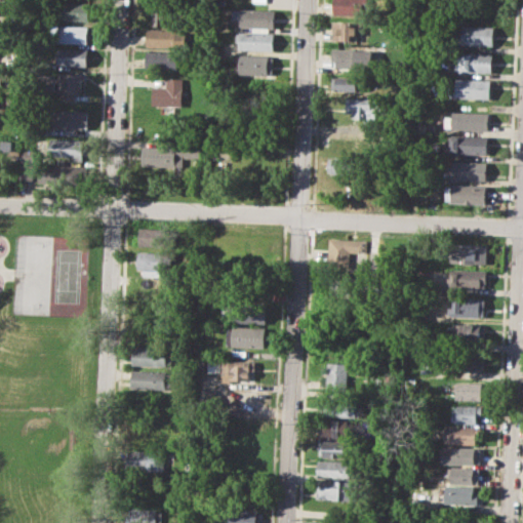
[(331,0),(364,0),(364,15),(331,15),(331,0)]
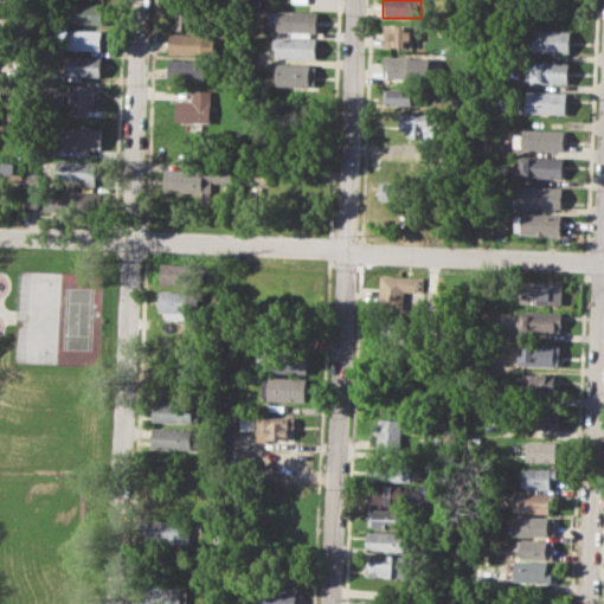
[(60,4),(101,5),(101,26),(60,25),(60,4)]
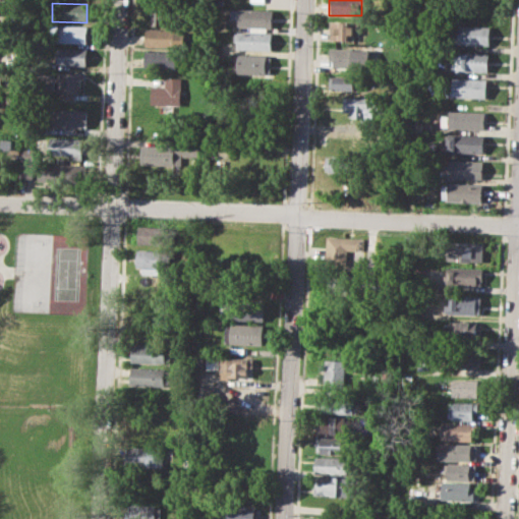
[(230,10),(271,11),(271,30),(236,29),(236,21),(229,21),(230,10)]
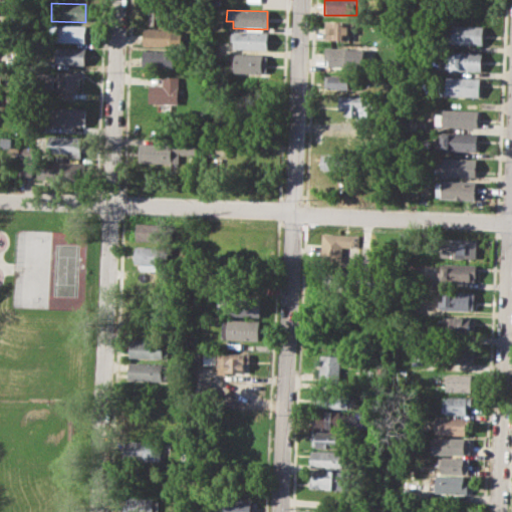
[(149,11),(177,12),(176,27),(149,26),(149,11)]
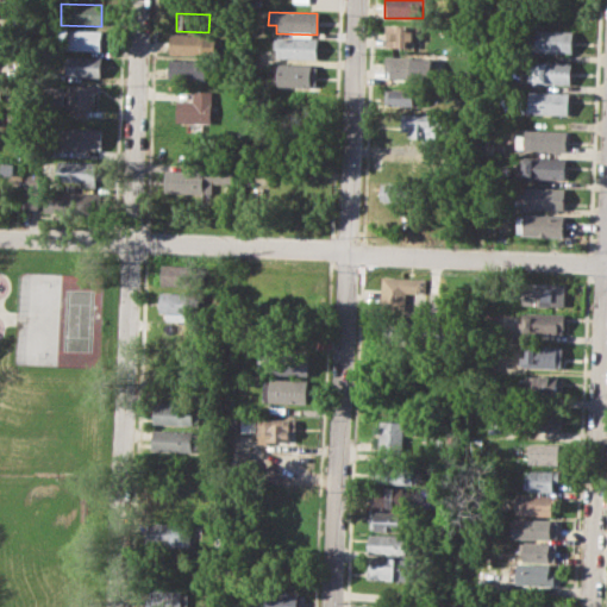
[(387,27),(420,29),(419,50),(386,49),(387,27)]
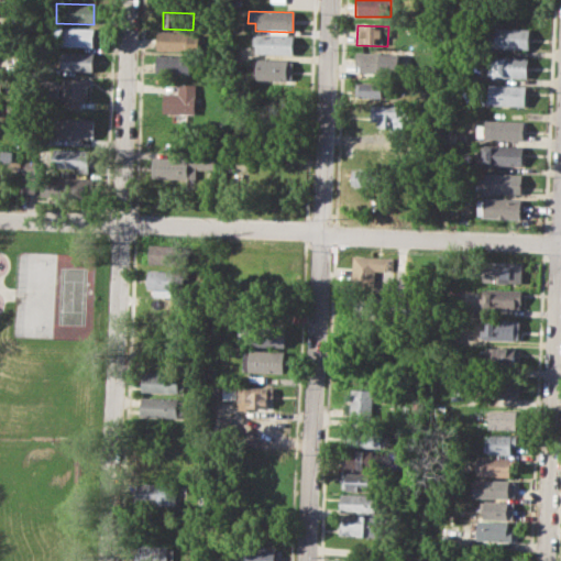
[(493,28),(527,30),(526,51),(487,48),(487,36),(493,36),(493,28)]
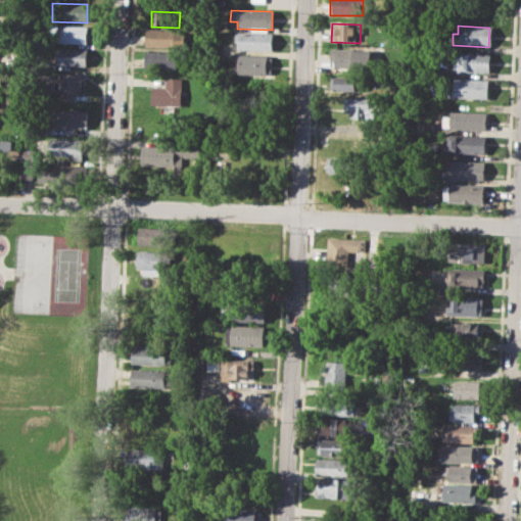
[(50,27),(86,28),(86,45),(49,44),(50,27)]
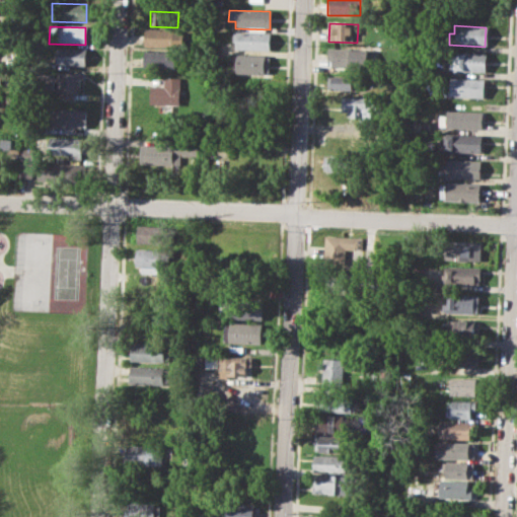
[(144,30),(180,32),(180,50),(143,49),(144,30)]
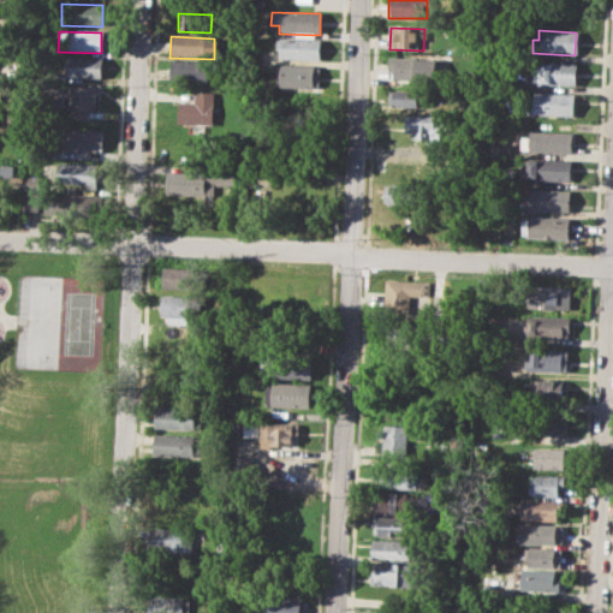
[(275,39),(320,40),(319,61),(278,60),(278,51),(275,51),(275,39)]
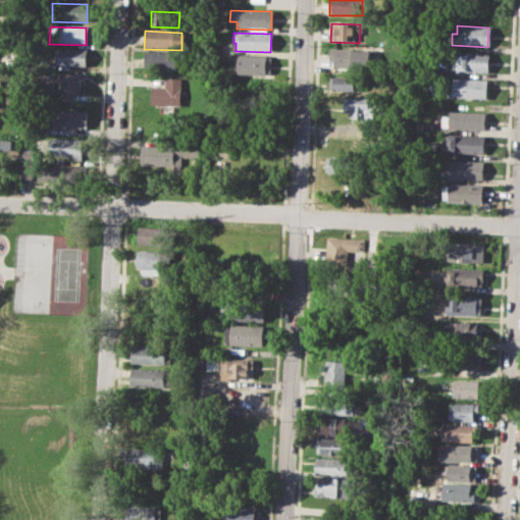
[(54,50),(85,51),(85,67),(54,66),(54,50)]
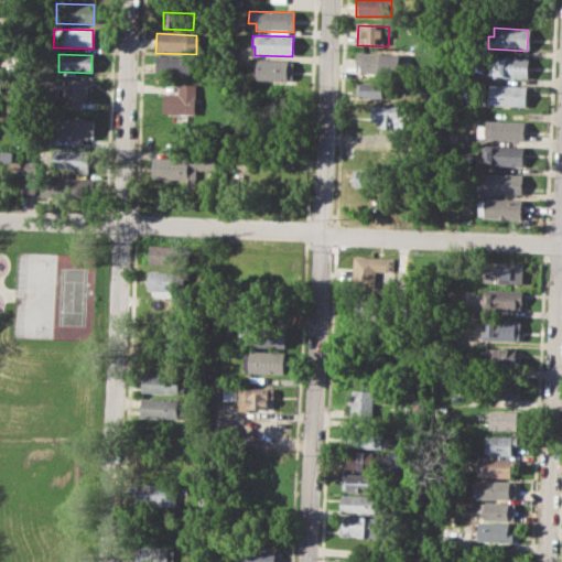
[(356,75),(391,76),(391,55),(357,54),(356,75)]
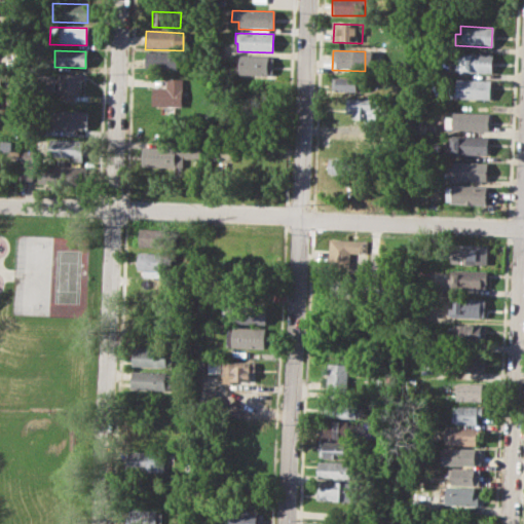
[(146,53),(183,54),(182,66),(175,65),(175,73),(145,72),(146,53)]
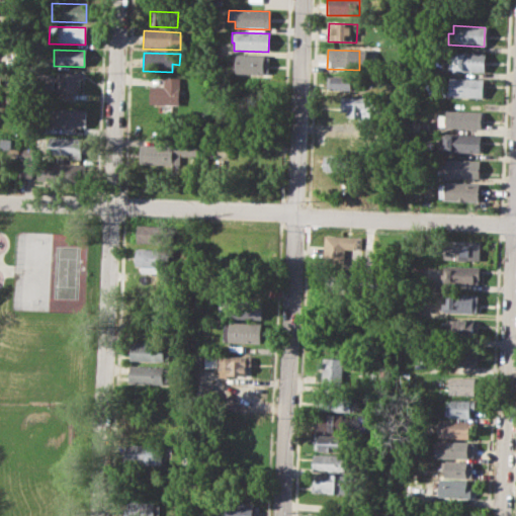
[(453,53),(483,55),(482,73),(452,71),(453,53)]
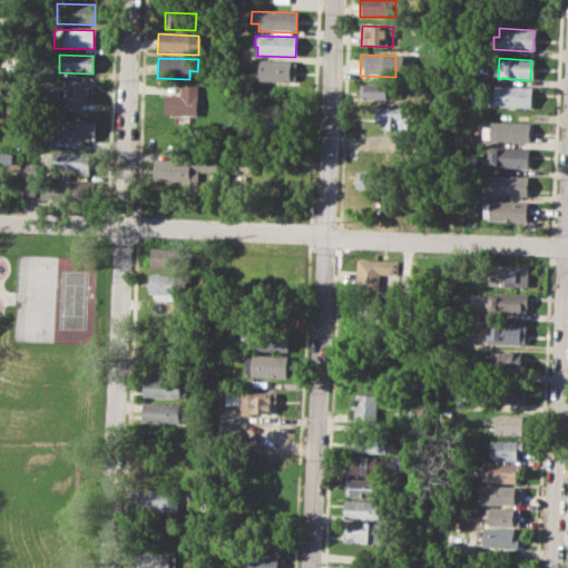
[(256,61),(294,62),(293,81),(256,80),(256,61)]
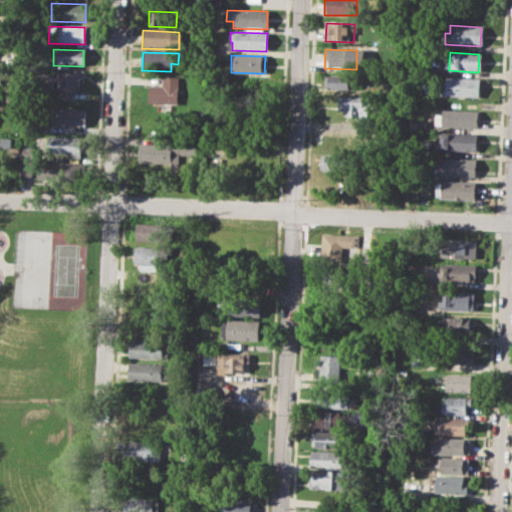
[(41,75),(52,75),(52,78),(56,78),(56,72),(77,73),(76,93),(71,93),(71,101),(56,100),(57,82),(40,82),(41,75)]
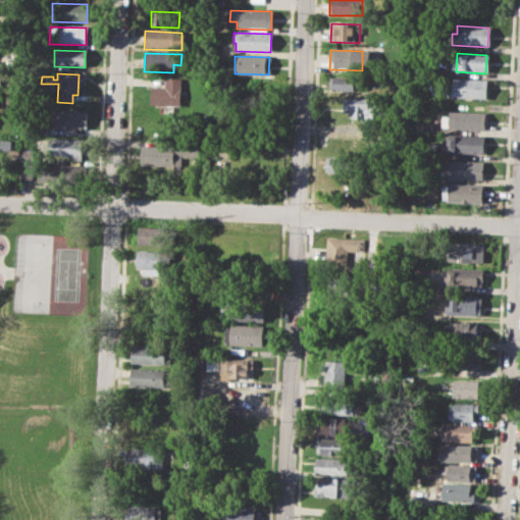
[(333,78),(364,79),(363,92),(332,91),(333,78)]
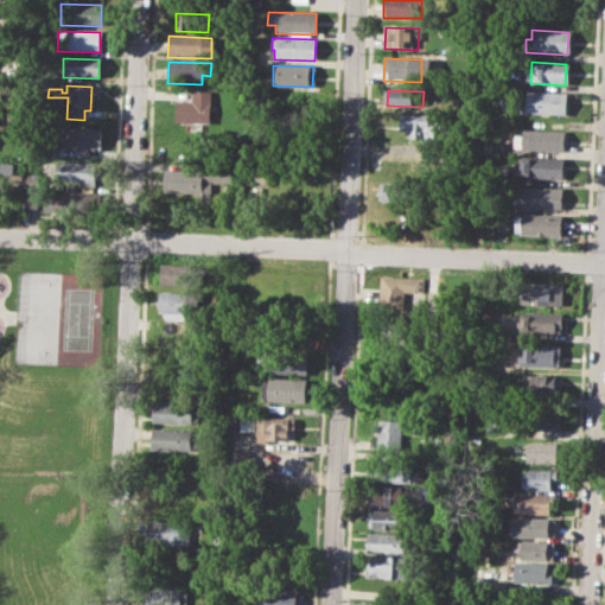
[(191,91),(211,91),(210,125),(174,123),(176,102),(190,102),(191,91)]
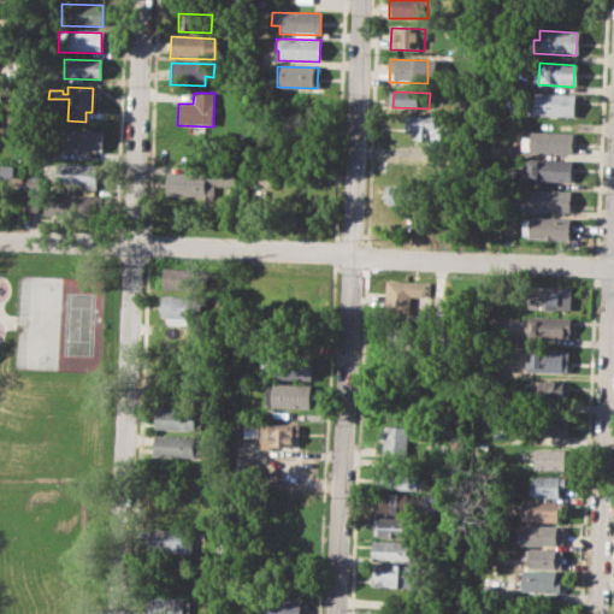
[(533,95),(572,96),(571,118),(525,116),(525,101),(532,101),(533,95)]
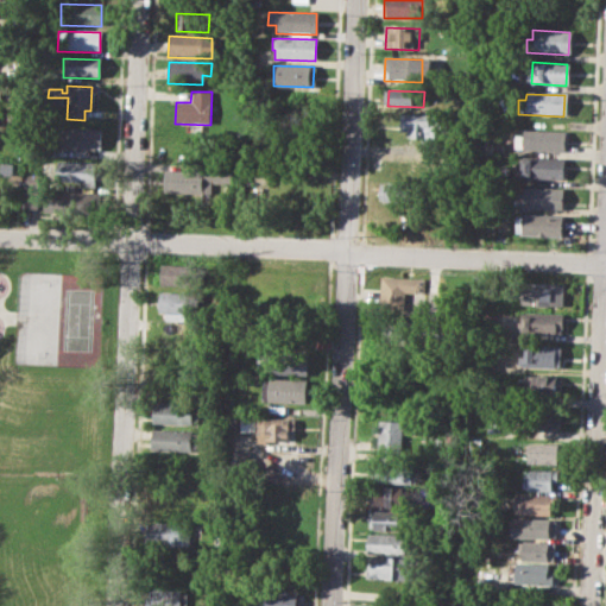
[(398,115),(429,115),(429,121),(436,121),(436,145),(420,145),(420,139),(405,138),(405,131),(397,131),(398,115)]
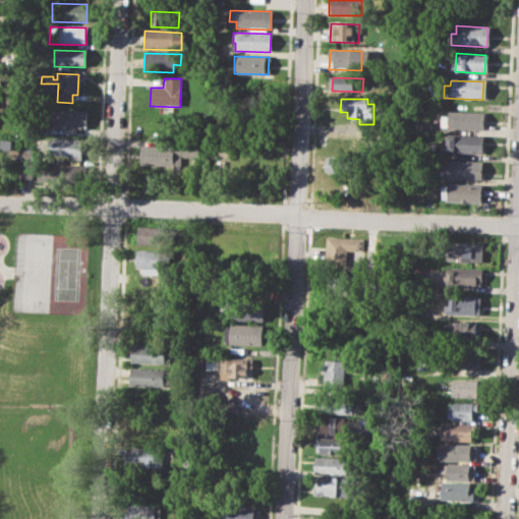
[(53,111),(85,112),(84,130),(53,129),(53,111)]
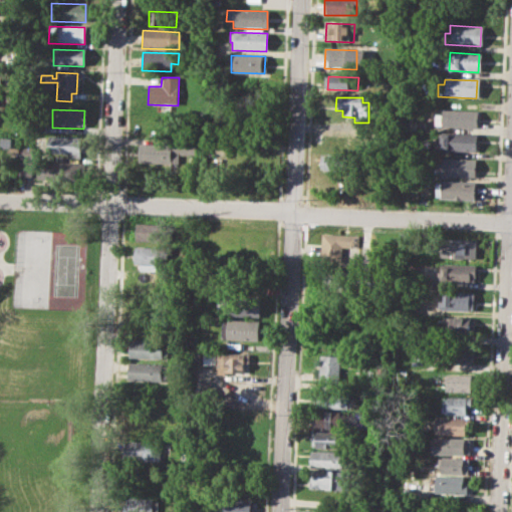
[(442,109),(479,112),(478,130),(441,126),(442,109)]
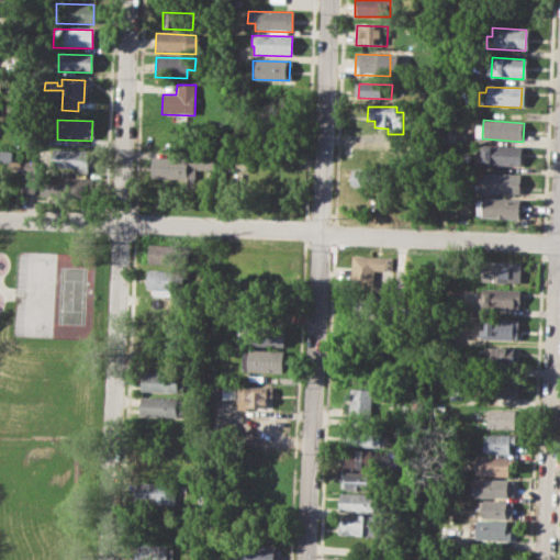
[(480,146),(521,147),(519,167),(480,166),(480,146)]
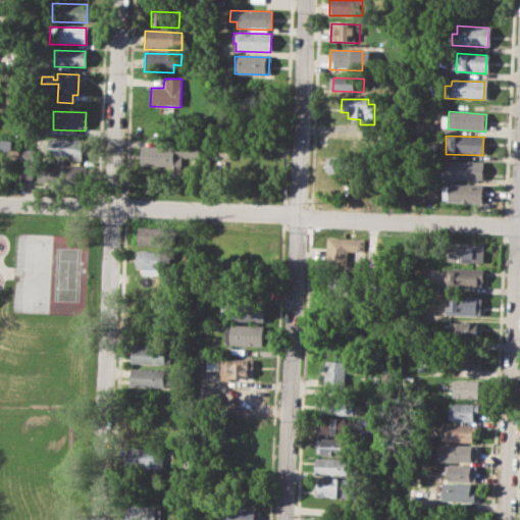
[(48,140),(86,140),(86,161),(70,160),(70,156),(48,156),(48,140)]
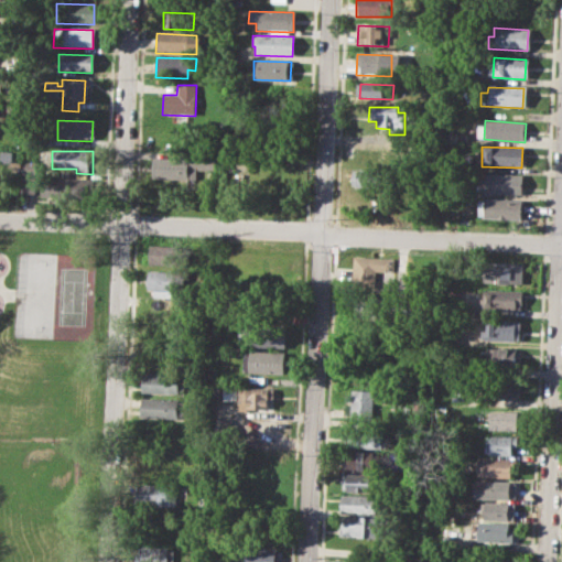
[(151,158),(186,159),(186,164),(192,164),(193,153),(211,154),(211,172),(195,172),(195,182),(150,181),(151,158)]
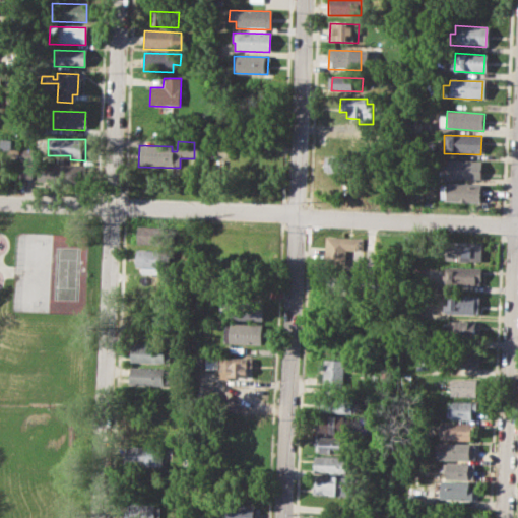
[(324,156),(354,157),(353,175),(324,174),(324,156)]
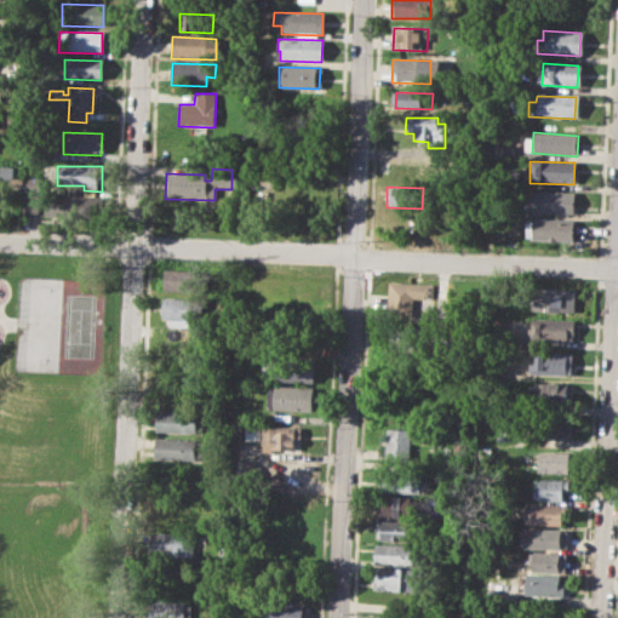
[(41,192),(57,192),(57,218),(41,218),(41,192)]
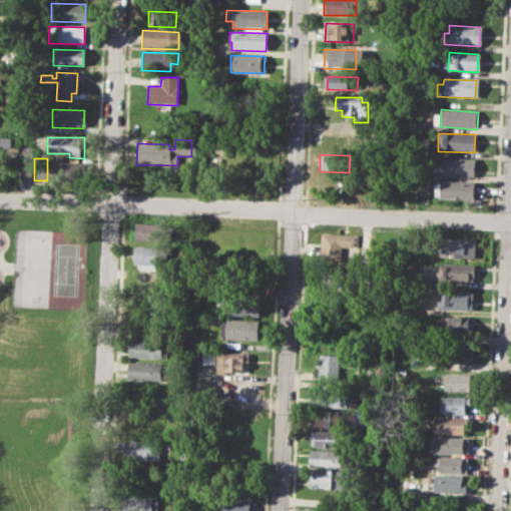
[(436,158),(474,159),(474,178),(440,176),(441,168),(436,168),(436,158)]
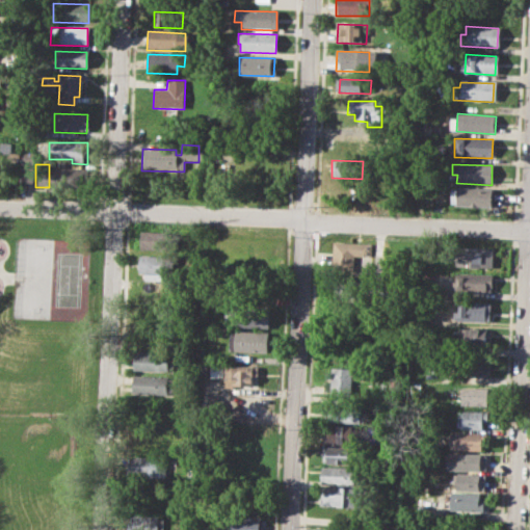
[(16,167),(32,167),(31,184),(16,184),(16,167)]
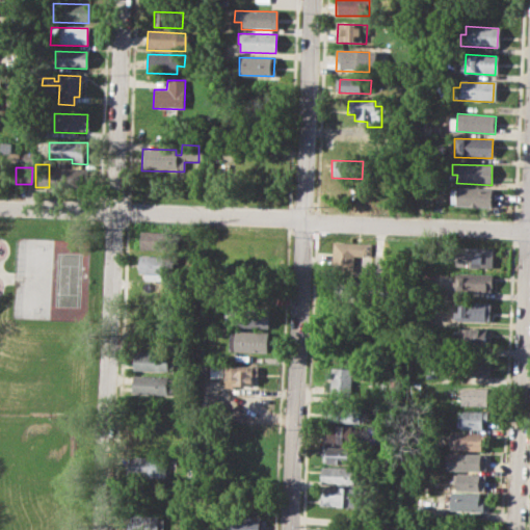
[(54,168),(89,169),(88,188),(53,188),(54,168)]
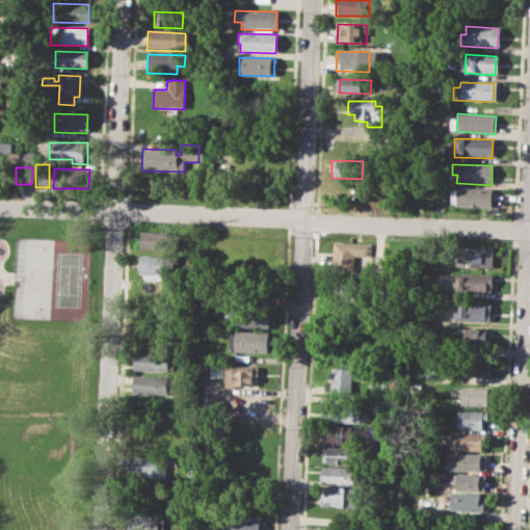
[(449,189),(491,191),(489,209),(449,207),(449,189)]
